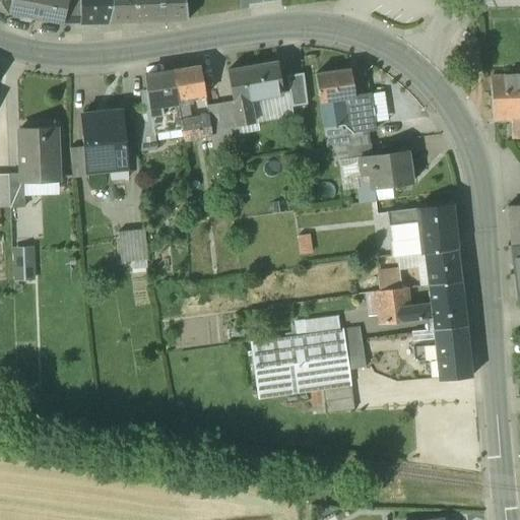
[(0,0),(0,11),(8,14),(11,0),(0,0)]
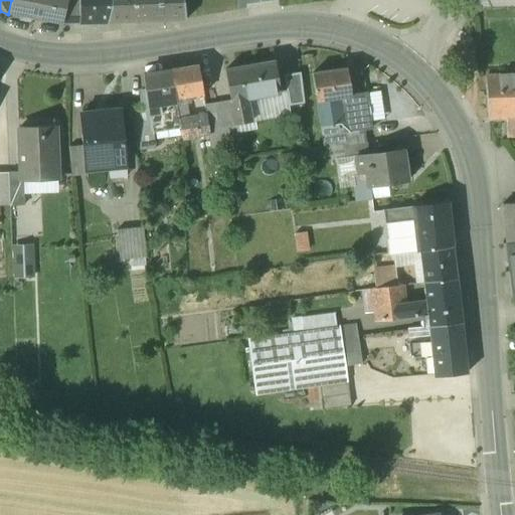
[(11,0),(8,14),(61,27),(64,0),(60,0),(59,5),(57,18),(40,15),(42,2),(42,0),(11,0)]
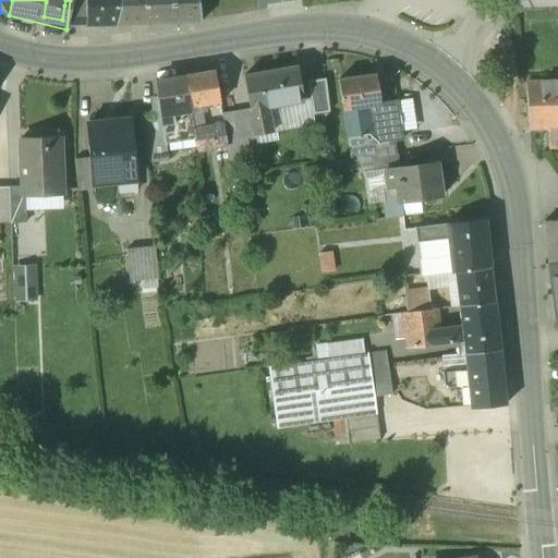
[(85,0),(70,0),(67,29),(65,38),(87,38),(86,25),(85,0)]
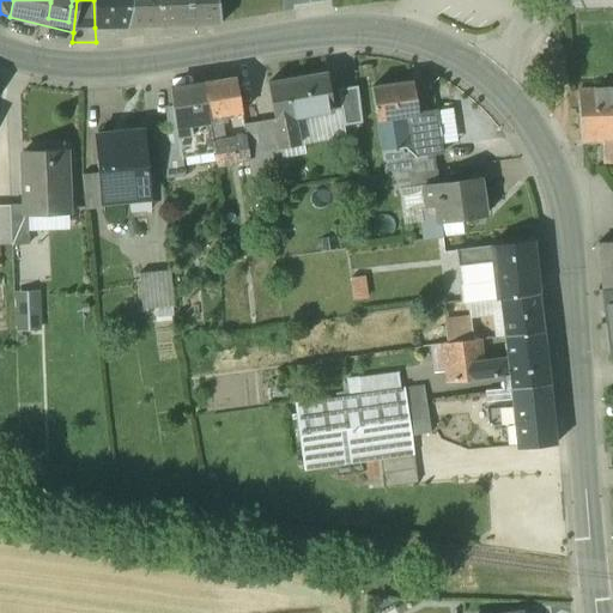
[(93,0),(95,28),(128,26),(133,0),(93,0)]
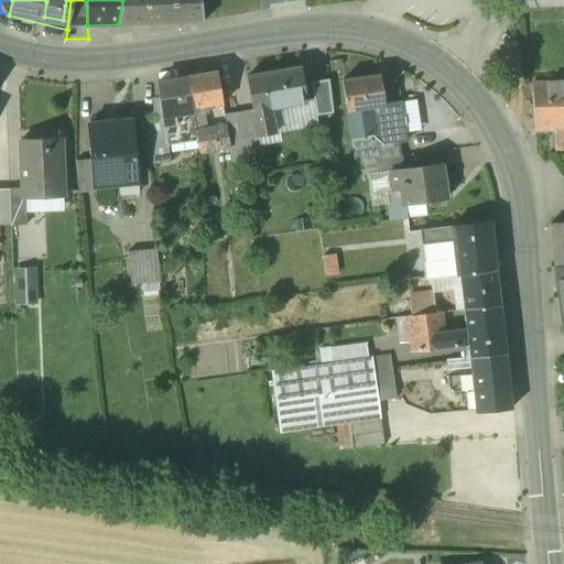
[(160,0),(122,0),(118,24),(162,22),(160,0)]
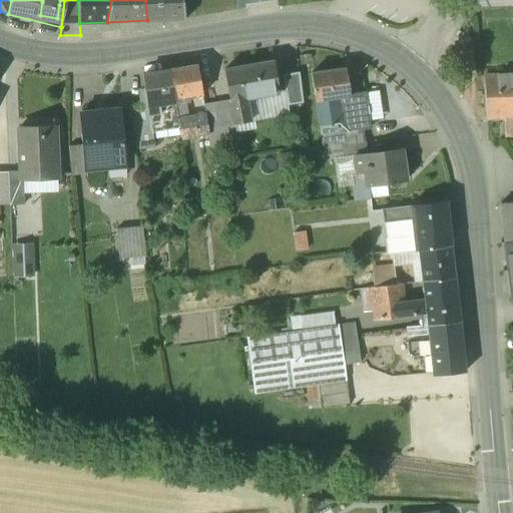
[(145,0),(147,20),(184,19),(181,0),(145,0)]
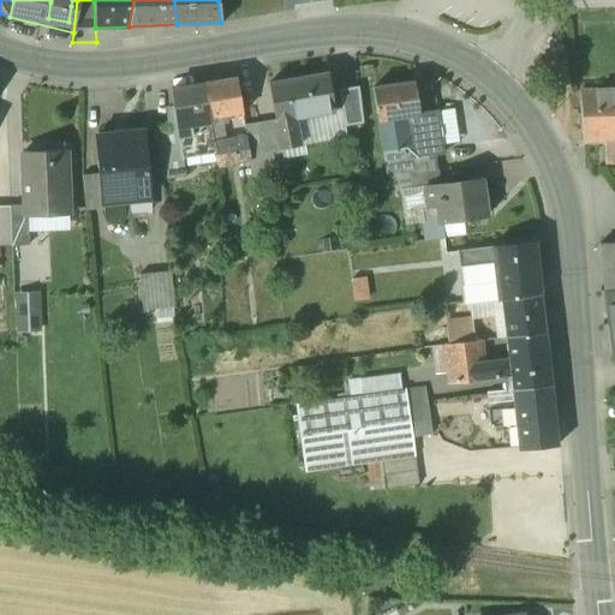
[(71,6),(51,3),(48,18),(69,22),(71,6)]
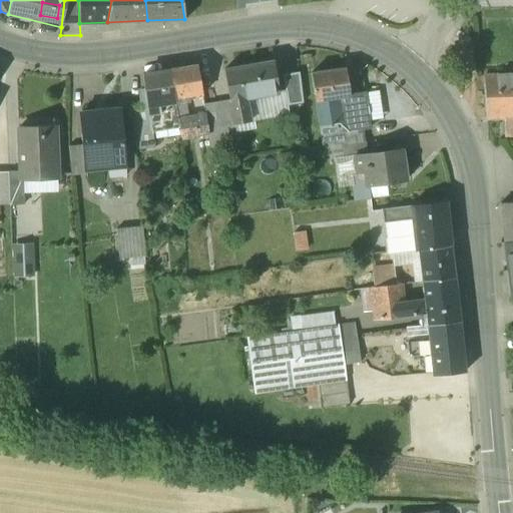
[(273,60),(223,69),(229,99),(229,101),(244,98),(260,96),(273,93),(279,92),(273,60)]
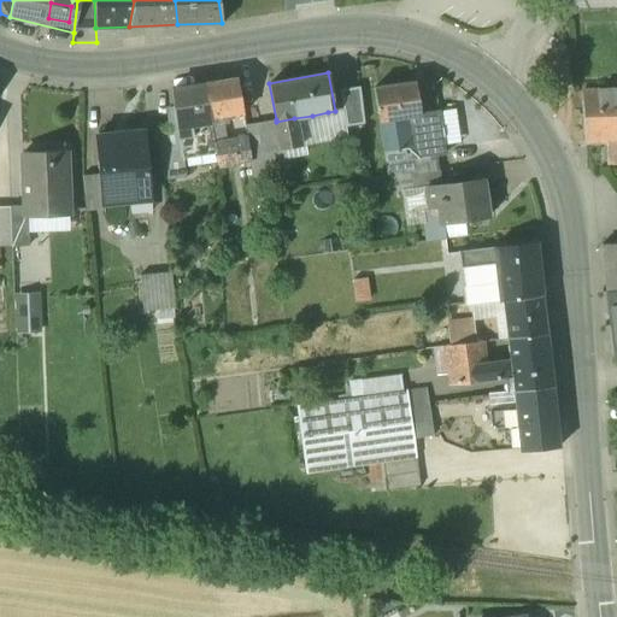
[(238,78),(204,84),(210,119),(225,116),(244,113),(238,78)]
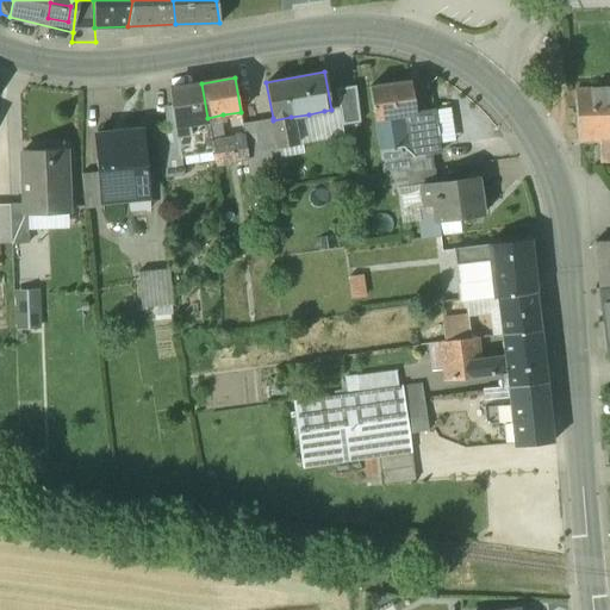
[(410,81),(369,87),(374,122),(416,114),(416,112),(410,81)]
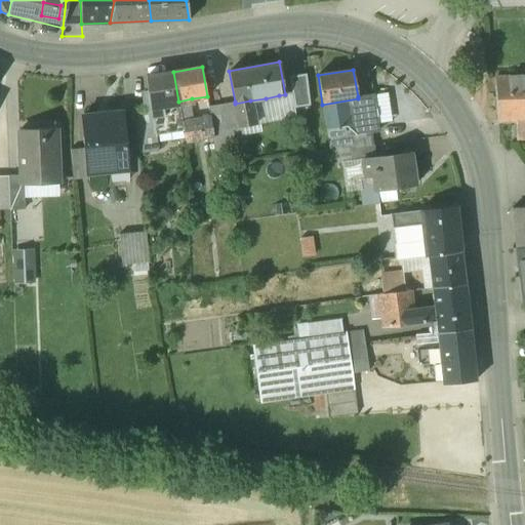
[(173,72),(146,77),(149,93),(152,109),(178,104),(178,102),(173,72)]
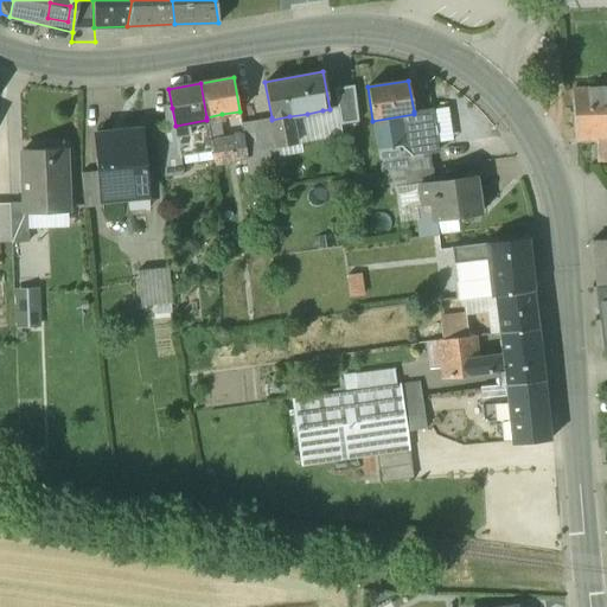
[(606,90),(606,88),(572,90),(575,140),(595,139),(595,136),(599,136),(598,110),(606,109),(606,90)]
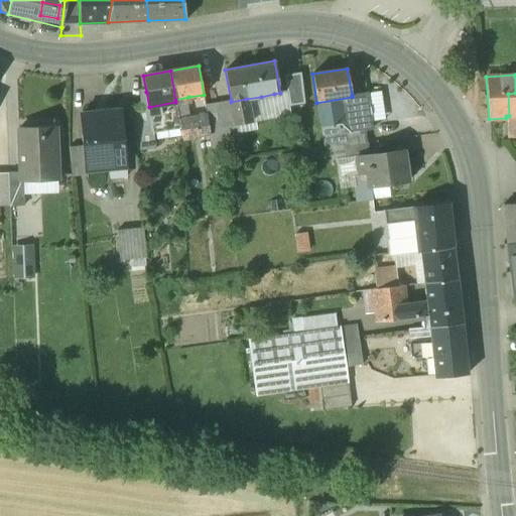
[(301,80),(286,82),(289,108),(304,106),(301,80)]
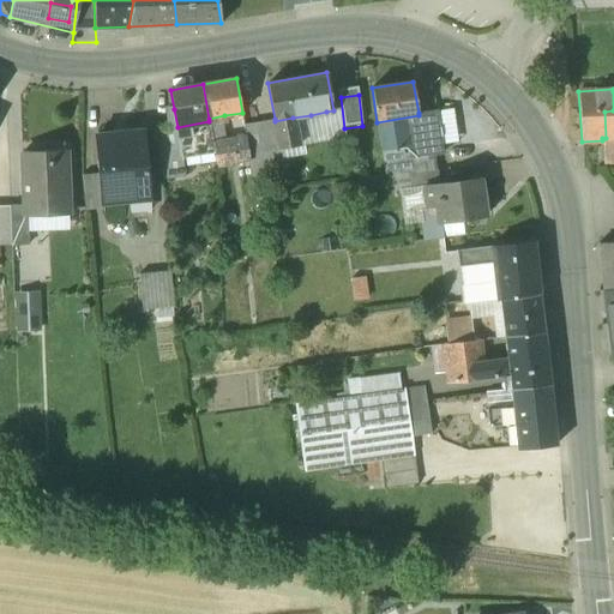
[(168,128),(178,127),(174,109),(166,110),(168,128)]
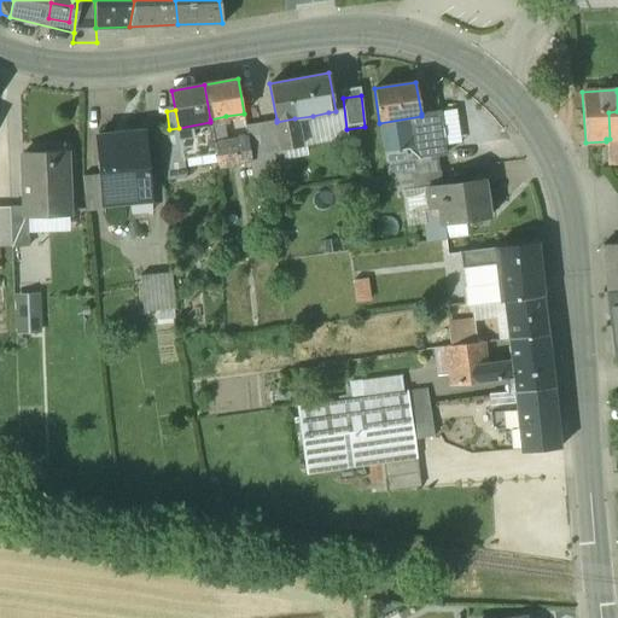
[(244,114),(226,116),(229,136),(246,133),(245,124),(260,122),(258,111),(244,114)]
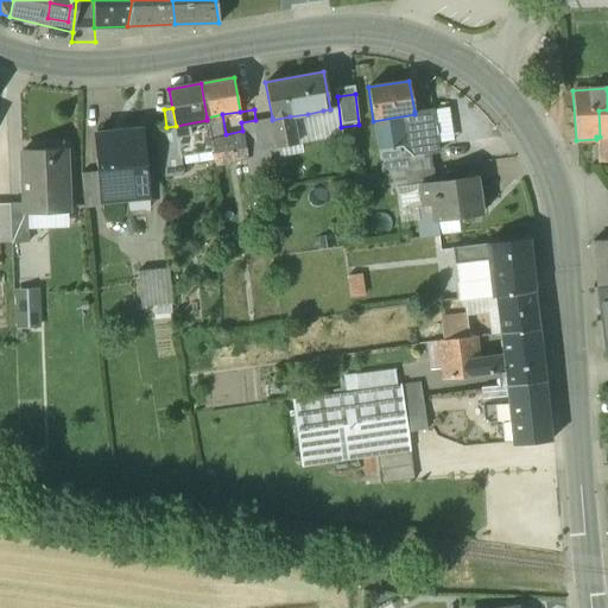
[(415,114),(373,121),(377,149),(404,145),(405,156),(429,152),(438,151),(432,109),(415,112),(415,114)]
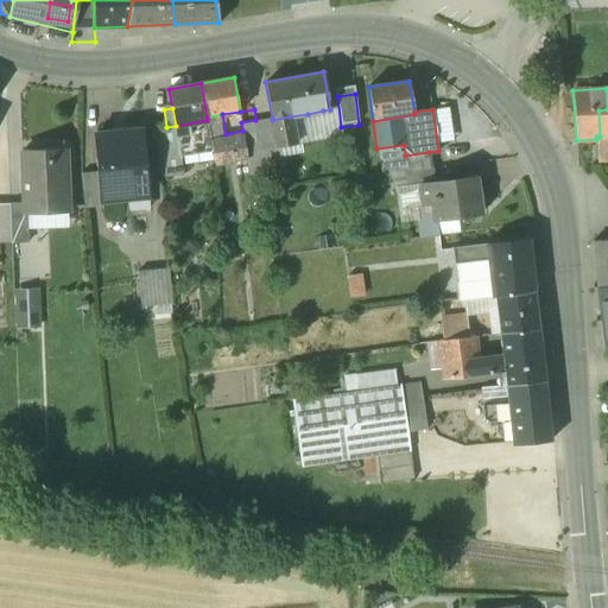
[(323,111),(308,114),(309,120),(312,141),(328,138),(323,111)]
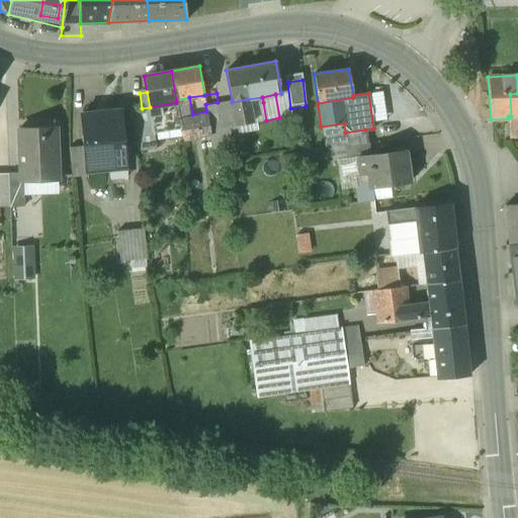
[(189,97),(176,100),(176,102),(179,116),(192,114),(189,97)]
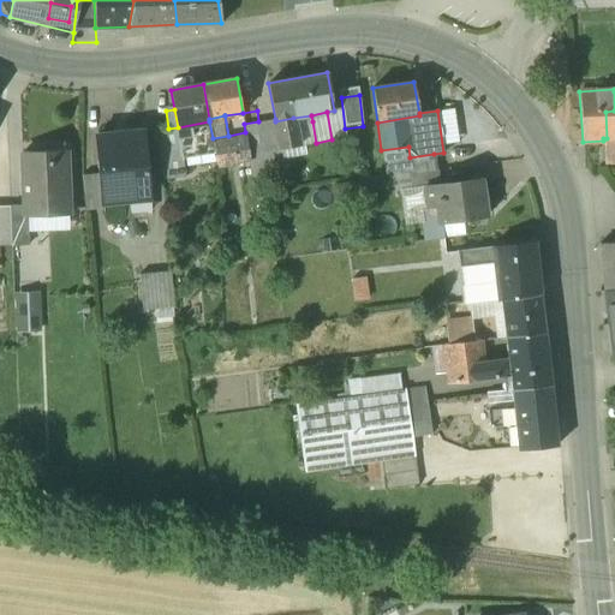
[(293,118),(298,147),(303,145),(299,124),(312,121),(311,115),(293,118)]
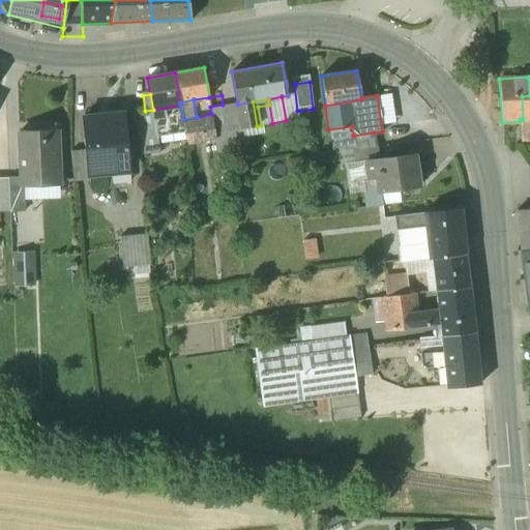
[(253,101),(237,105),(241,128),(257,126),(253,101)]
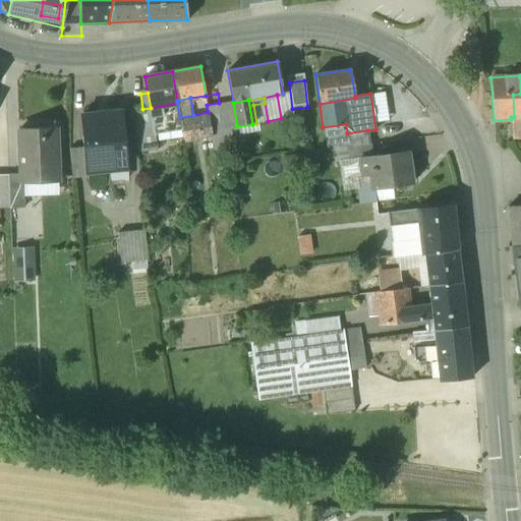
[(233,101),(219,103),(222,129),(237,126),(233,103),(233,101)]
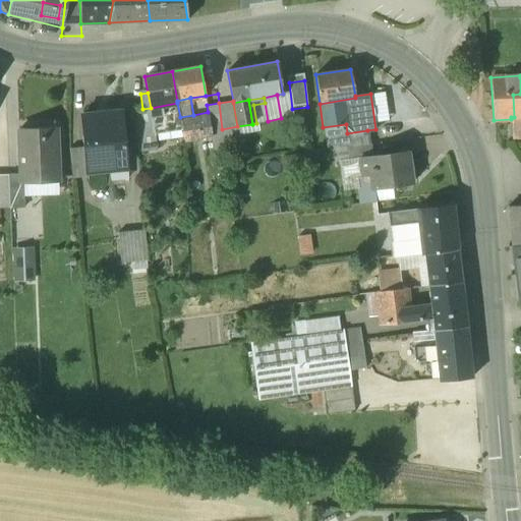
[(180,117),(177,103),(151,108),(153,128),(181,123),(180,117)]
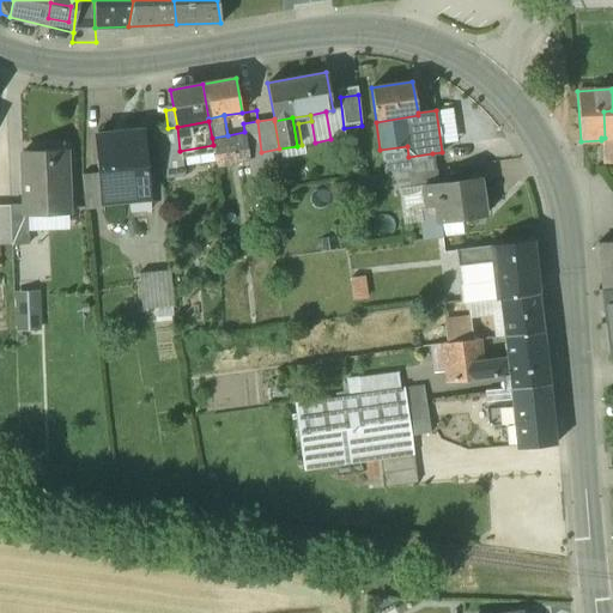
[(261,152),(258,121),(243,123),(244,132),(247,147),(248,155),(261,152)]
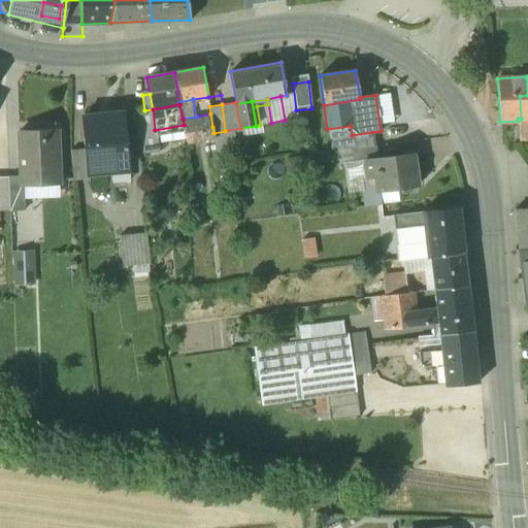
[(155,130),(153,109),(144,110),(135,112),(139,150),(156,149),(155,130)]
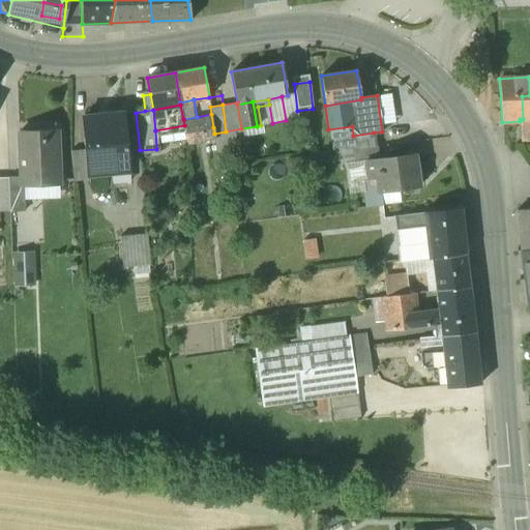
[(213,127),(211,114),(197,117),(183,119),(184,125),(185,133),(213,127)]
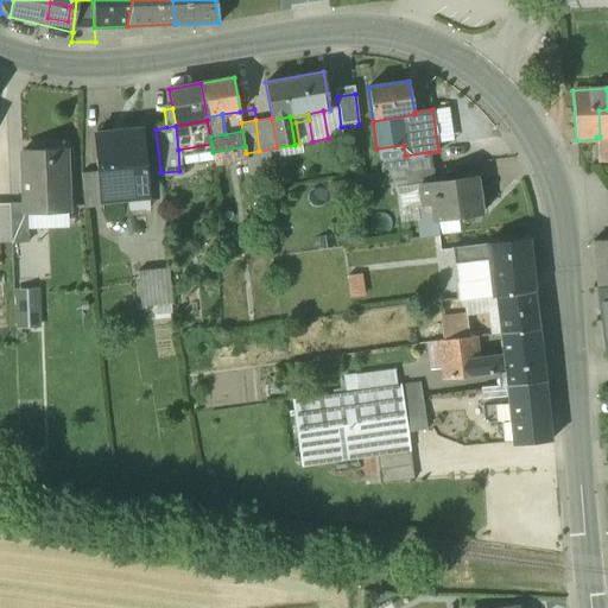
[(144,132),(95,137),(99,172),(102,202),(132,200),(132,194),(151,191),(144,132)]
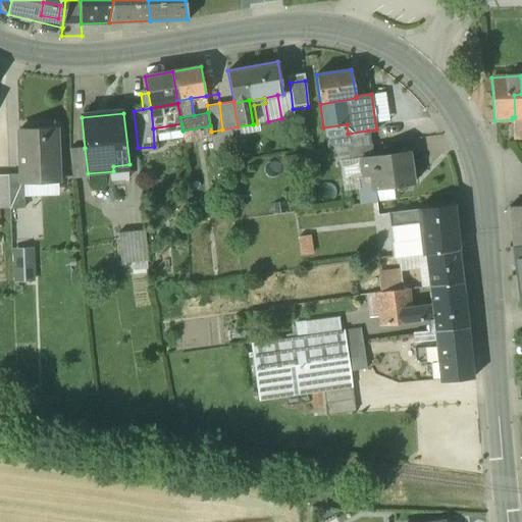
[(512,117),(512,119),(513,138),(521,138),(521,116),(515,117),(512,117)]
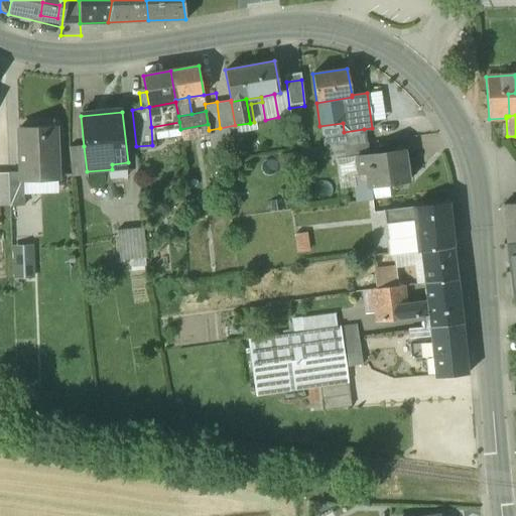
[(343,123),(319,126),(324,148),(345,145),(366,143),(364,129),(344,132),(343,123)]
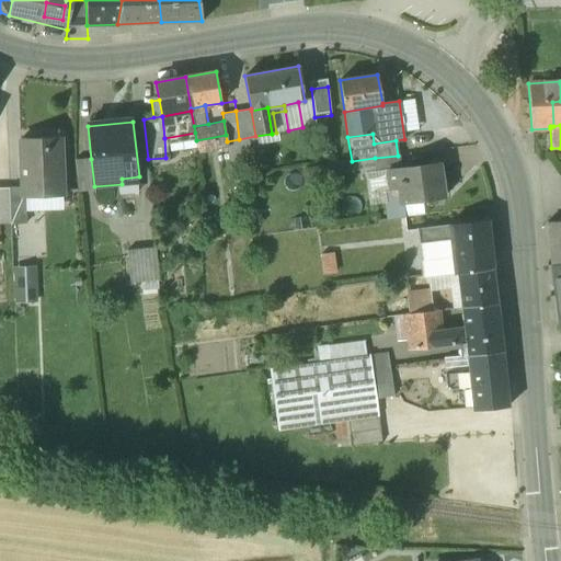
[(226,135),(196,140),(197,147),(227,141),(226,135)]
